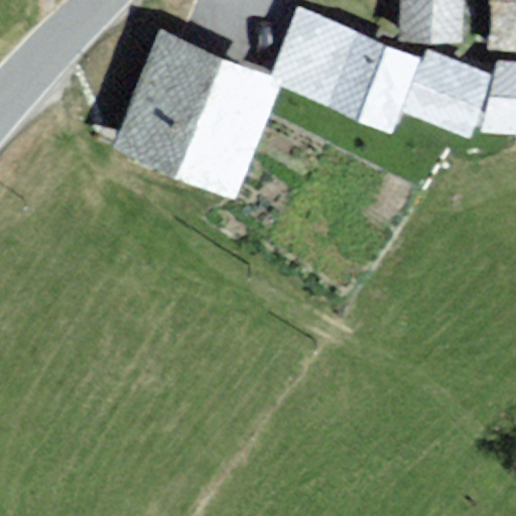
[(464,0),(402,0),(401,41),(463,42),(464,0)]
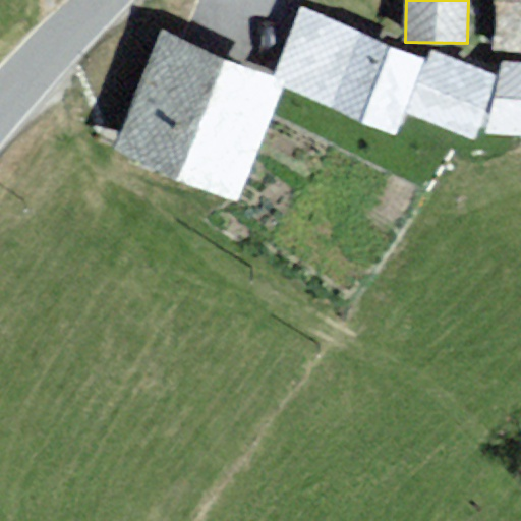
[(520,0),(494,0),(493,35),(520,35),(520,0)]
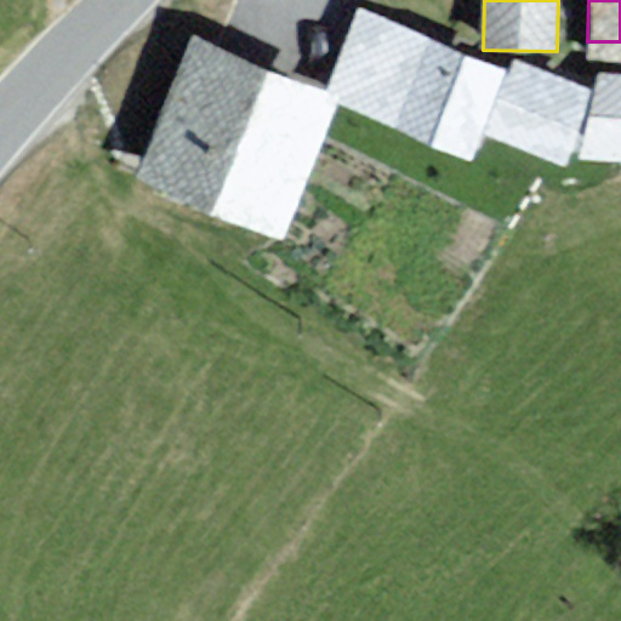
[(497,66),(355,9),(322,93),(463,151),(497,66)]
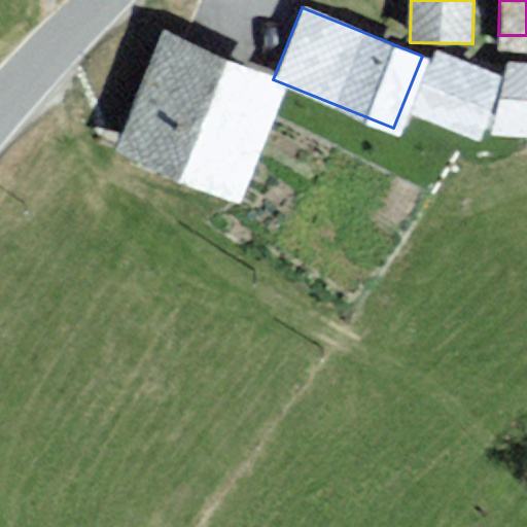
[(273,79),(162,29),(114,151),(236,198),(273,79)]
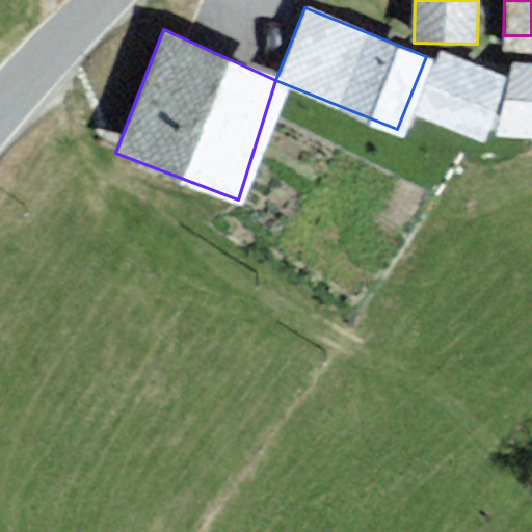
[(506,68),(436,45),(414,112),(483,135),(506,68)]
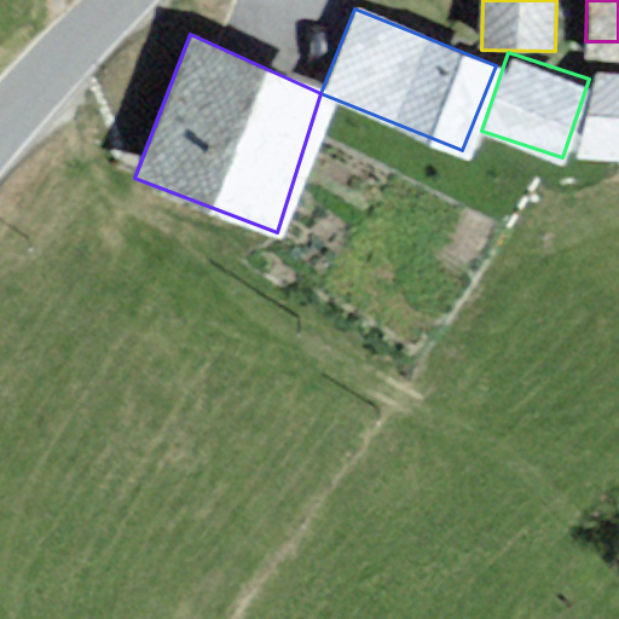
[(618,73),(594,71),(588,152),(618,154),(618,73)]
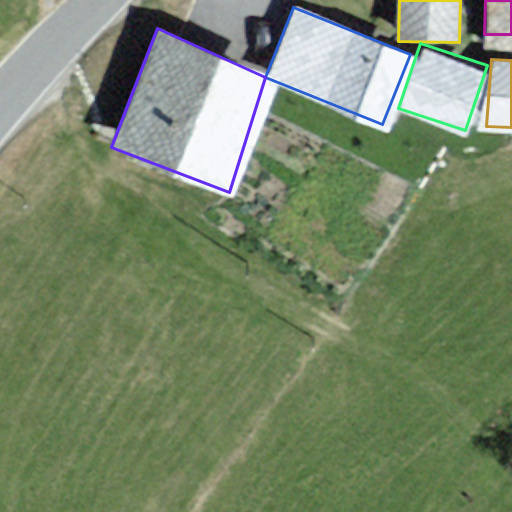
All buildings are outlined.
